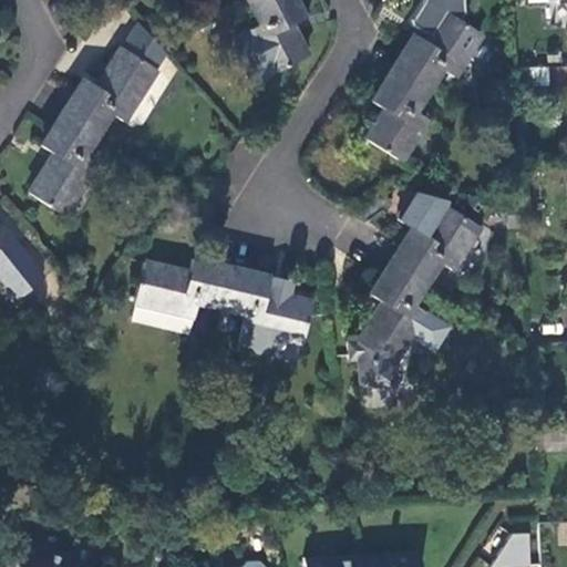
[(303,18),(294,0),(249,0),(247,2),(257,23),(245,30),(250,42),(267,71),(268,74),(306,57),(292,29),(290,24),(303,18)]
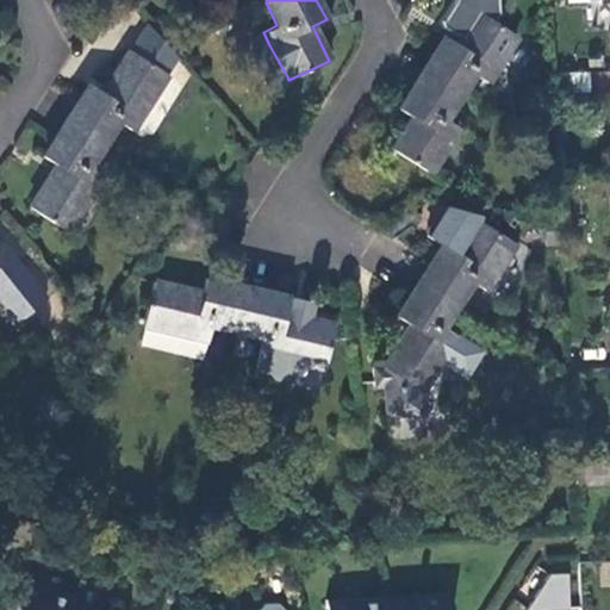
[(442,37),(419,73),(458,98),(472,75),(485,82),(498,63),(529,68),(534,60),(533,33),(517,38),(475,13),(458,41),(456,44),(442,37)]
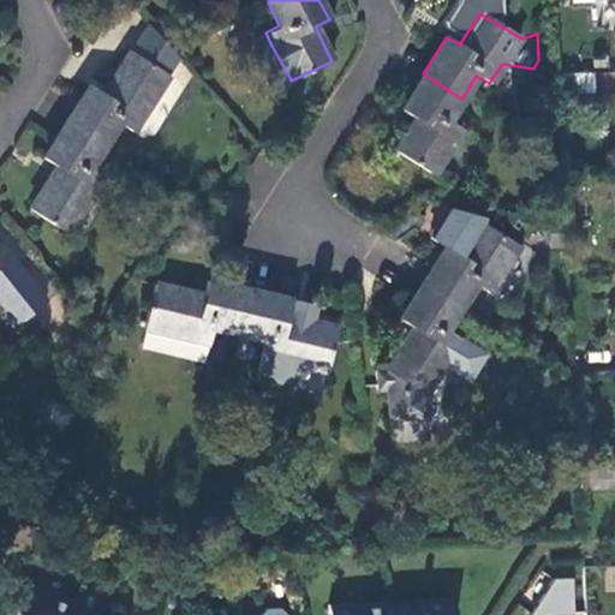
[(131,131),(178,57),(172,49),(149,24),(131,52),(127,49),(101,93),(89,85),(65,121),(102,145),(117,123),(131,131)]
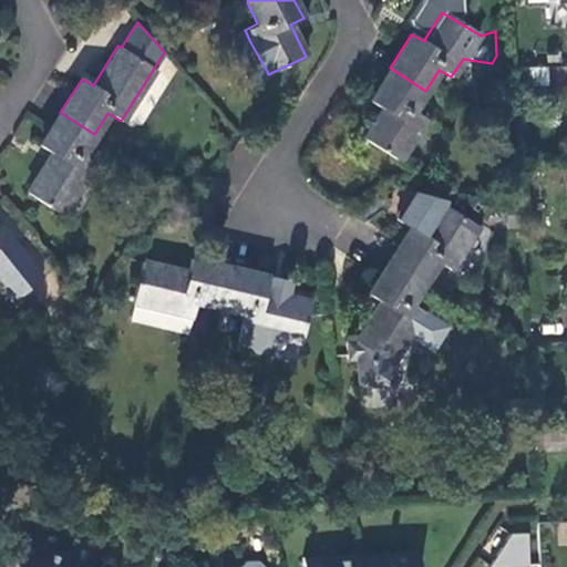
[(267,71),(250,42),(238,49),(255,78),(267,71)]
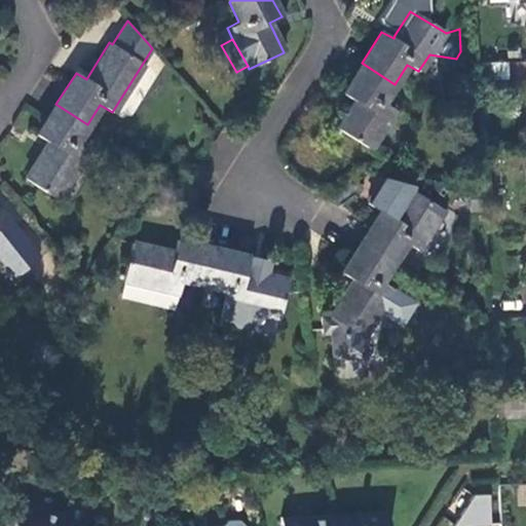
[(506,79),(506,62),(477,62),(478,79),(506,79)]
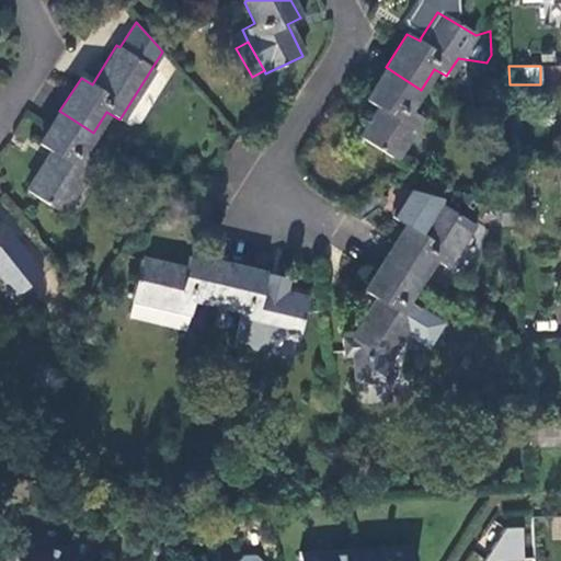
[(409,110),(421,90),(386,67),(365,101),(377,109),(359,137),(393,159),(420,117),(409,110)]
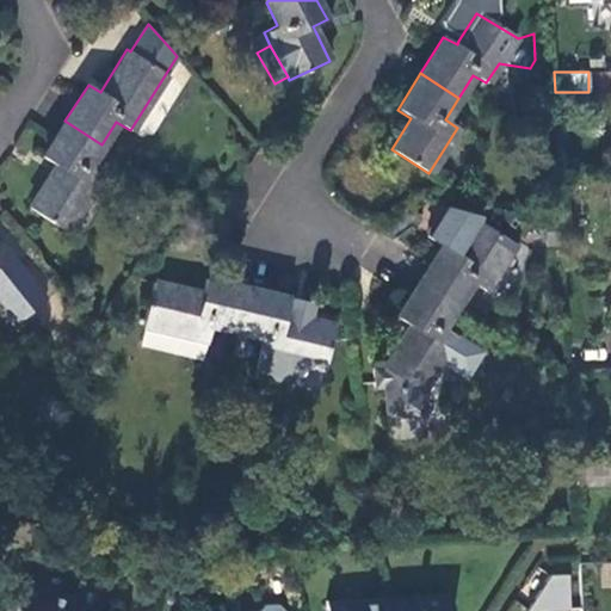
[(88,166),(102,144),(65,121),(42,156),(54,165),(26,208),(66,230),(100,174),(88,166)]
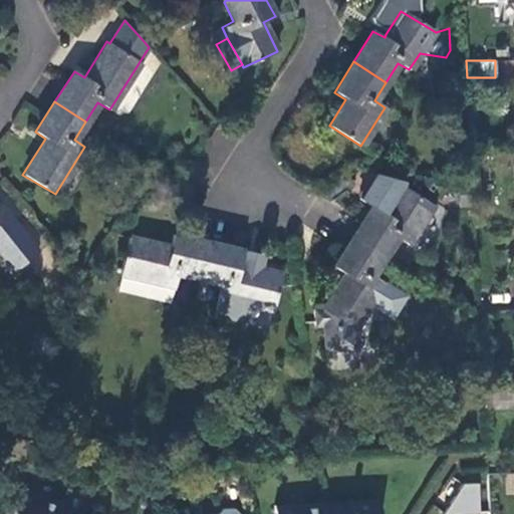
[(372,206),(352,236),(384,256),(397,238),(407,244),(431,206),(402,186),(383,213),(372,206)]
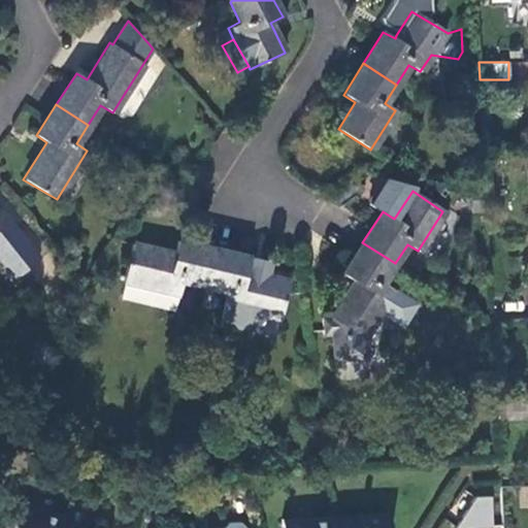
[(183,282),(204,286),(212,249),(176,240),(173,253),(167,252),(132,243),(122,285),(124,285),(121,299),(173,311),(176,296),(179,296),(183,282)]
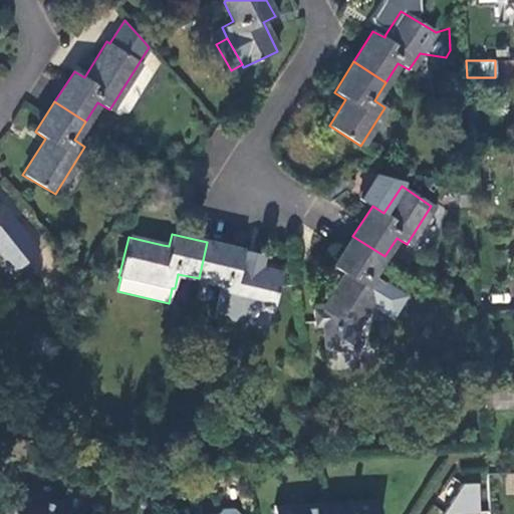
[(372,275),(384,256),(352,236),(333,266),(344,274),(324,308),(314,309),(314,327),(322,326),(324,351),(355,348),(353,328),(369,304),(391,316),(404,295),(372,275)]
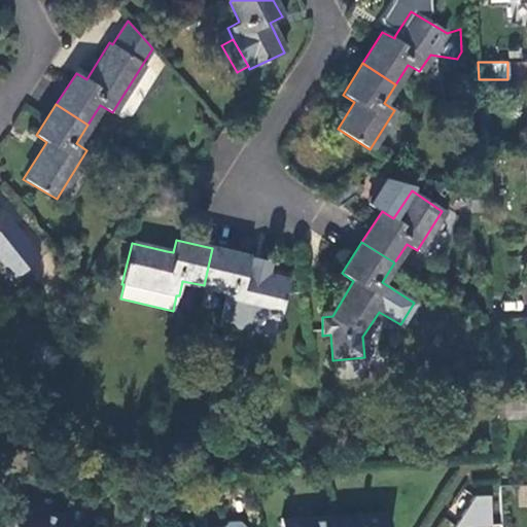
[(248,256),(212,248),(204,285),(226,290),(220,318),(235,322),(237,325),(245,327),(249,326),(253,311),(280,317),(288,278),(267,273),(253,271),(245,269),(248,256)]
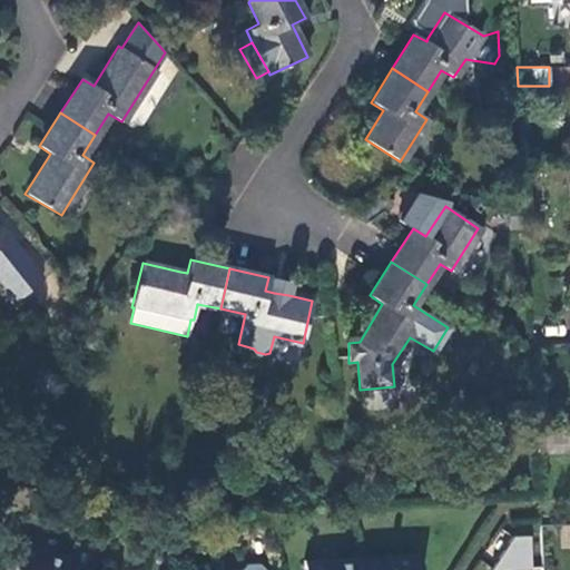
[(291,283),(268,277),(265,291),(274,293),(288,295),(291,283)]
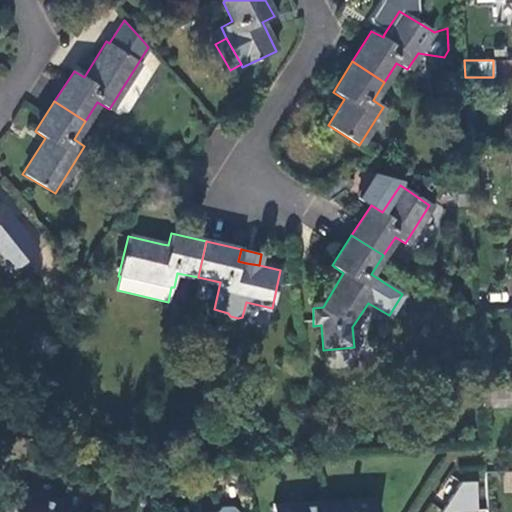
[(476,482),(460,482),(440,511),(474,511),(477,511),(476,482)]
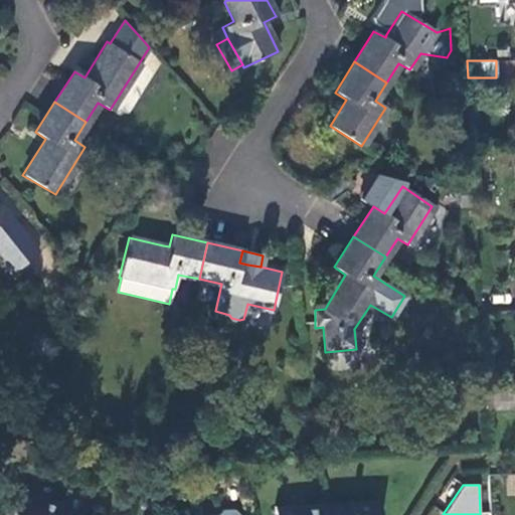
[(58,514),(61,509),(63,504),(17,489),(12,504),(9,505),(5,514),(58,514)]
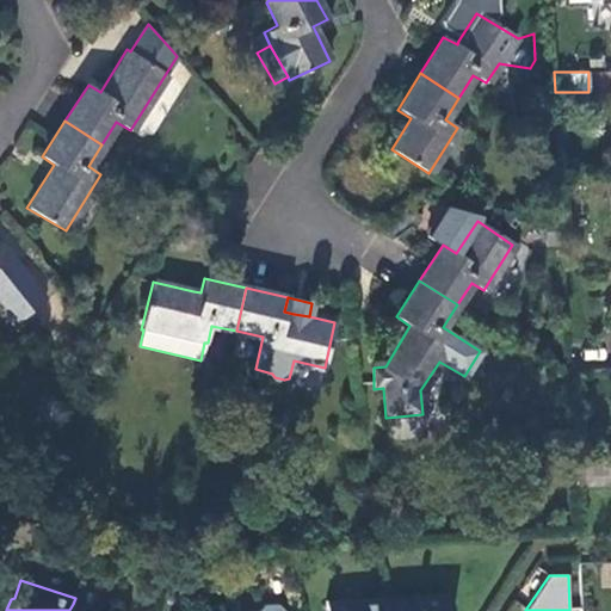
[(449,610),(448,596),(386,599),(386,610),(449,610)]
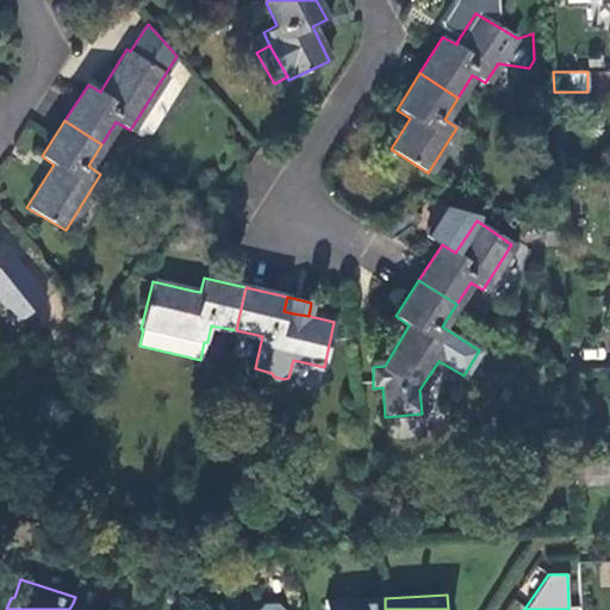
[(385,609),(385,598),(327,602),(327,609),(385,609)]
